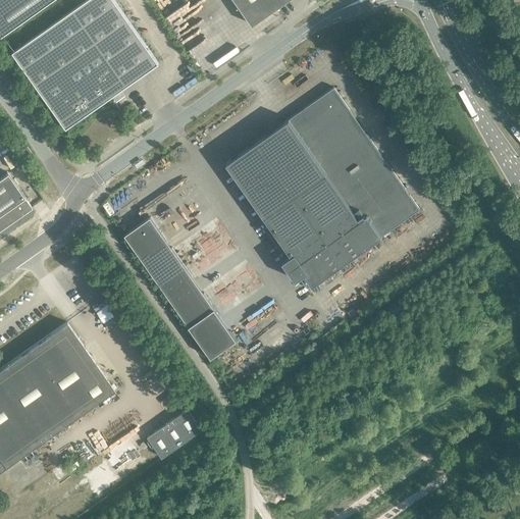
[(0,38),(54,0),(0,0),(0,38)]
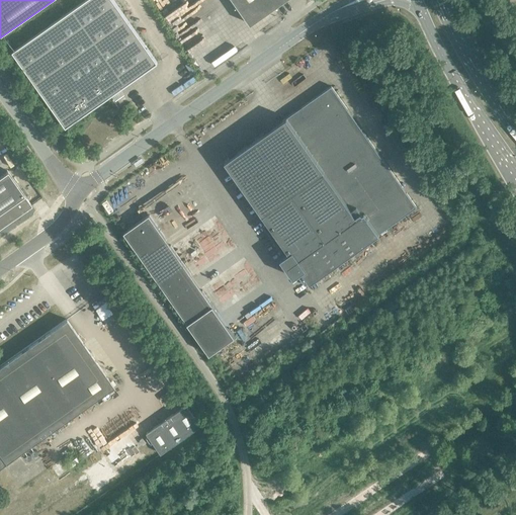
[(108,0),(88,0),(11,55),(64,130),(124,87),(121,82),(130,76),(134,81),(140,76),(137,71),(145,65),(149,70),(155,66),(108,0)]
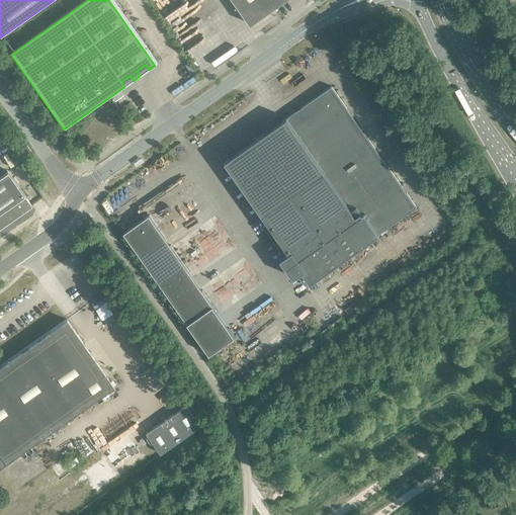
[(287,0),(229,0),(249,27),(287,0)]
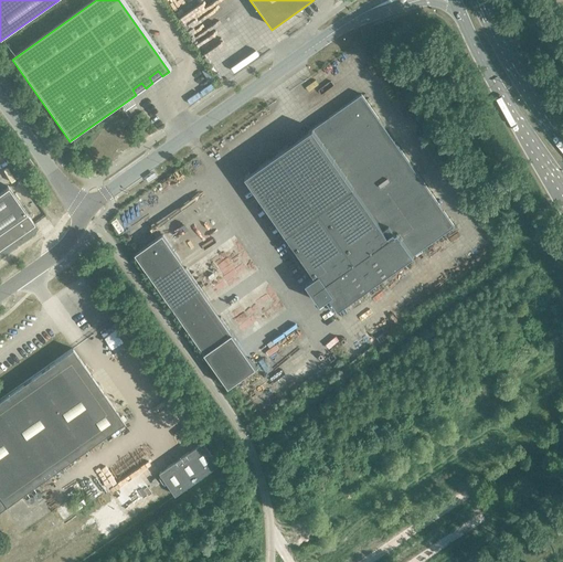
[(311,129),(242,178),(290,246),(285,251),(308,283),(304,286),(319,307),(324,305),(331,316),(337,311),(337,313),(415,258),(414,257),(453,230),(359,97),(312,130),(311,129)]
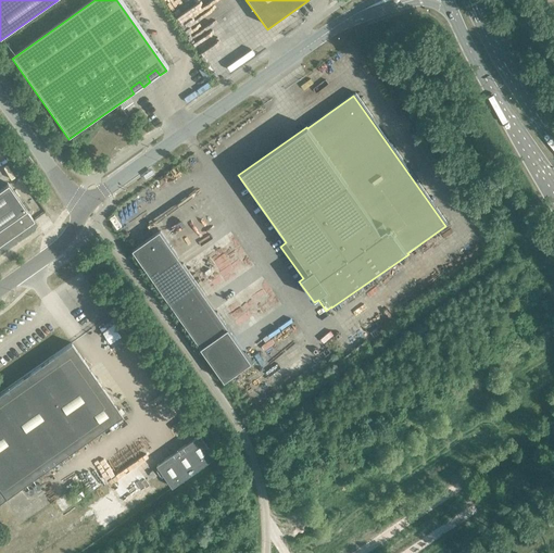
[(30,165),(26,160),(15,167),(20,173),(30,165)]
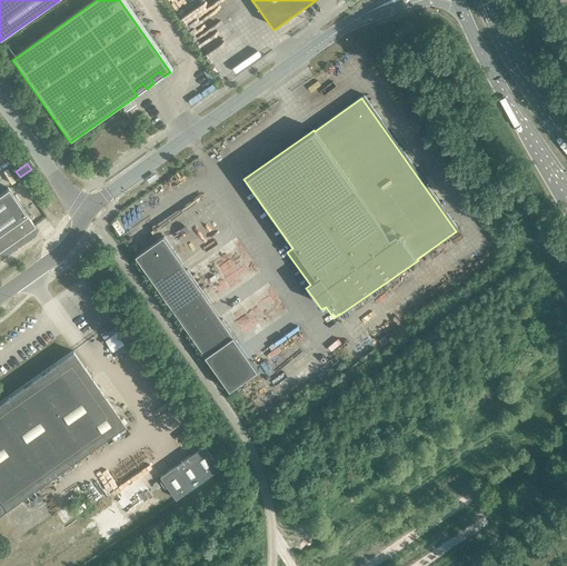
[(6,191),(0,195),(0,251),(32,229),(6,191)]
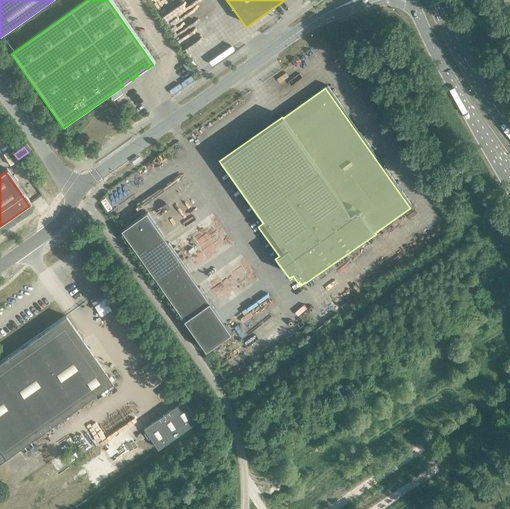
[(145,215),(120,233),(205,353),(230,335),(145,215)]
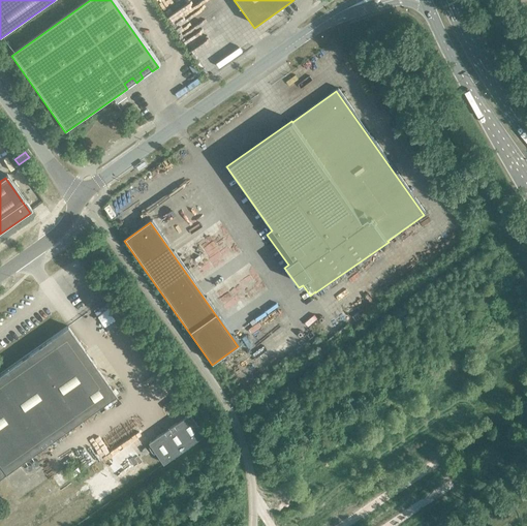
[(0,477),(3,475),(4,476),(4,475),(114,398),(65,330),(0,375),(0,477)]
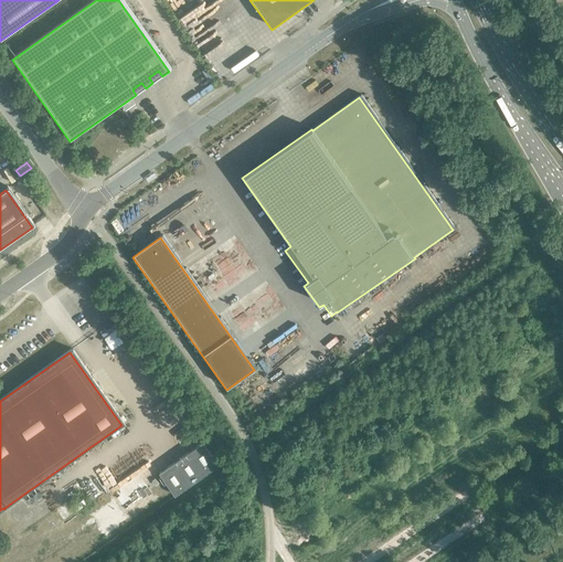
[(158,476),(173,498),(218,467),(202,445),(158,476)]
